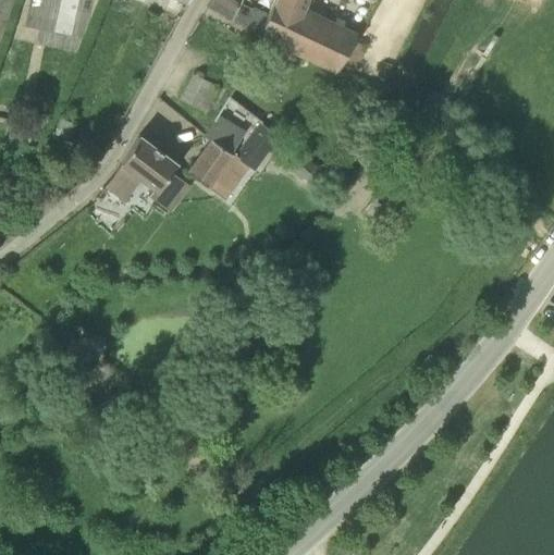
[(233,0),(212,0),(208,9),(233,22),(243,5),(233,0)]
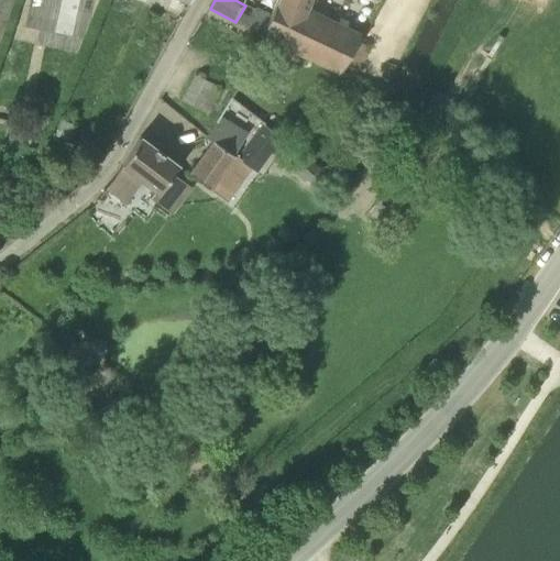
[(278,0),(263,35),(340,76),(361,33),(310,10),(313,0),(278,0)]
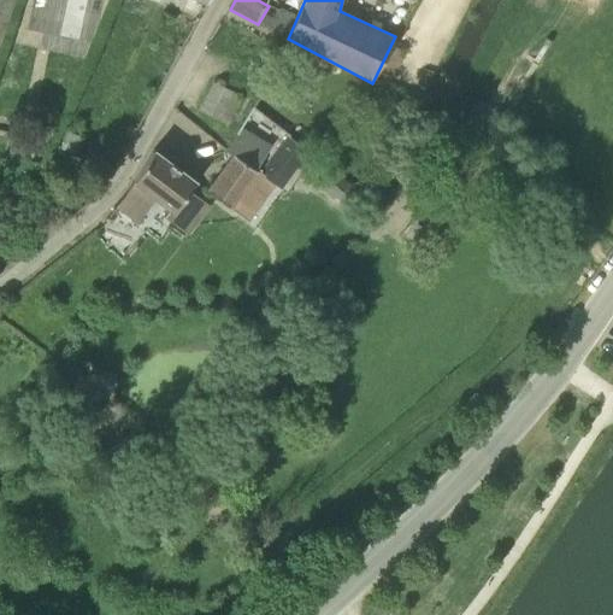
[(271,4),(258,24),(288,39),(296,19),(271,4)]
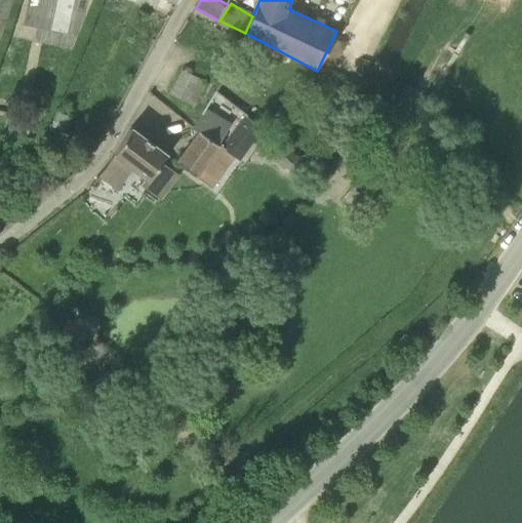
[(208,84),(182,70),(169,94),(196,108),(208,84)]
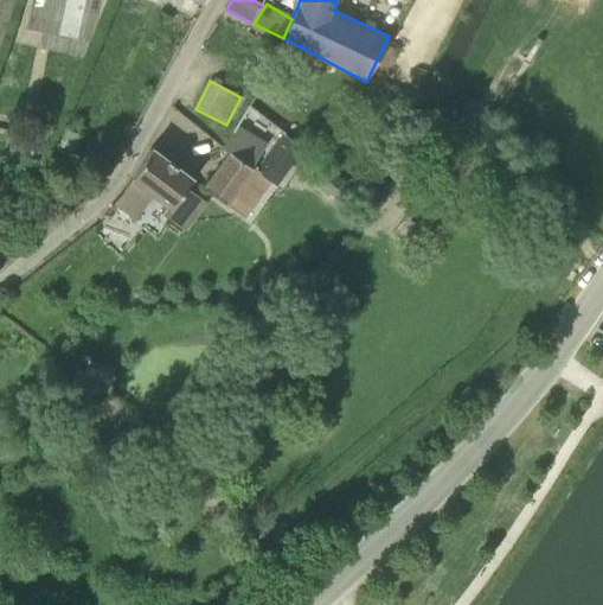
[(312,160),(283,134),(268,154),(264,152),(268,145),(238,125),(225,145),(223,147),(229,152),(204,188),(247,220),(274,184),(278,188),(293,167),(302,174),(312,160)]
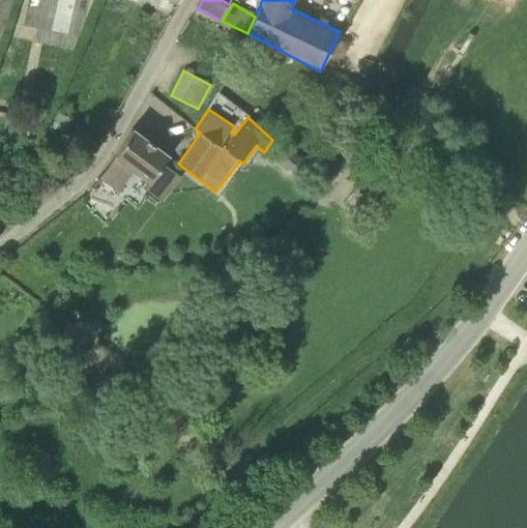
[(115,159),(101,178),(119,192),(135,172),(146,181),(142,186),(164,203),(182,178),(165,164),(169,157),(134,130),(115,159)]
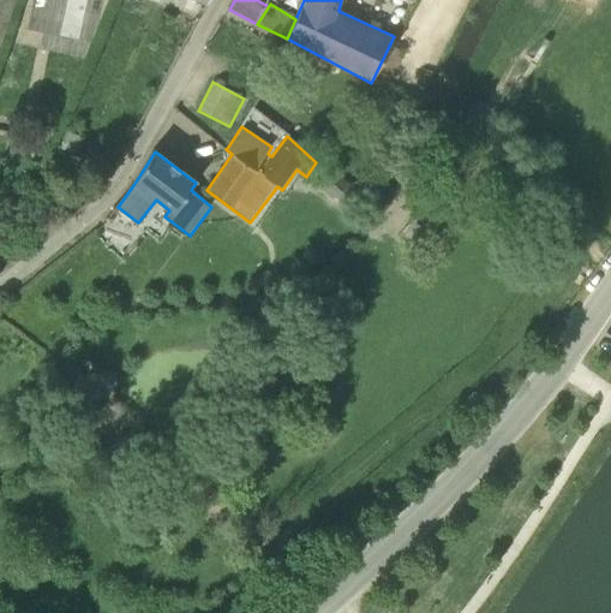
[(93,200),(90,191),(85,191),(84,190),(64,194),(67,207),(88,203),(87,201),(93,200)]
